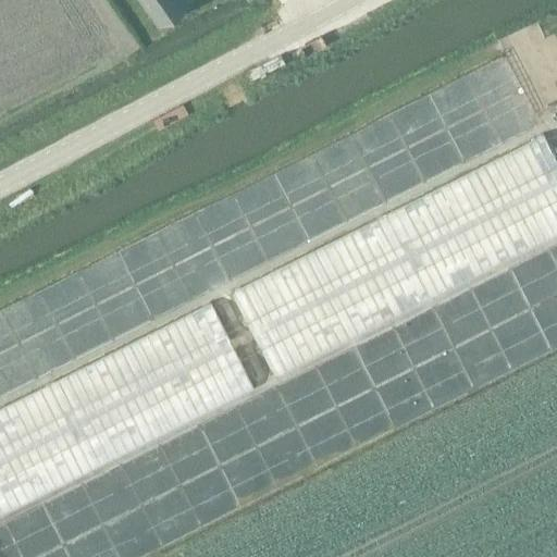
[(141,0),(159,24),(187,3),(184,0),(141,0)]
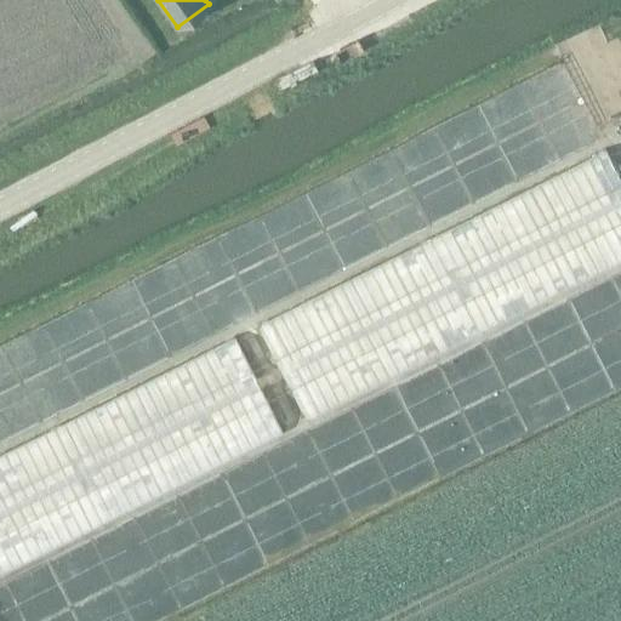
[(588,96),(543,108),(553,140),(597,127),(588,96)]
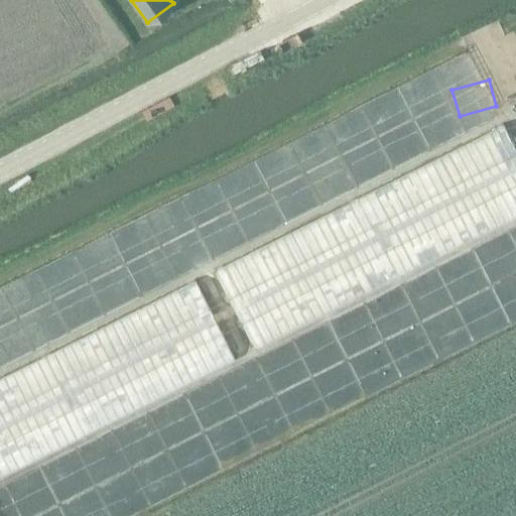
[(256,351),(515,218),(515,150),(503,124),(216,271),(256,351)]
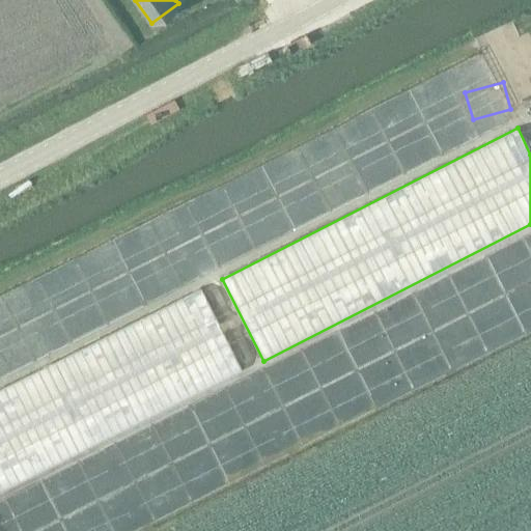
[(0,493),(242,372),(200,289),(0,390),(0,493)]
